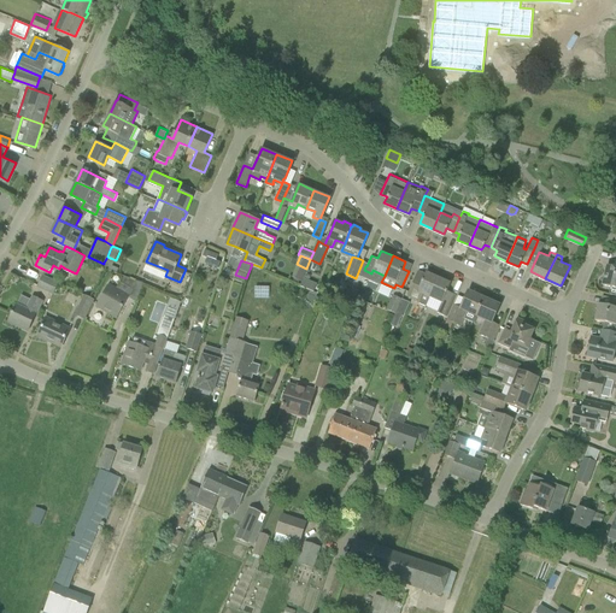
[(608,264),(603,283),(610,284),(609,292),(615,293),(615,265),(608,264)]
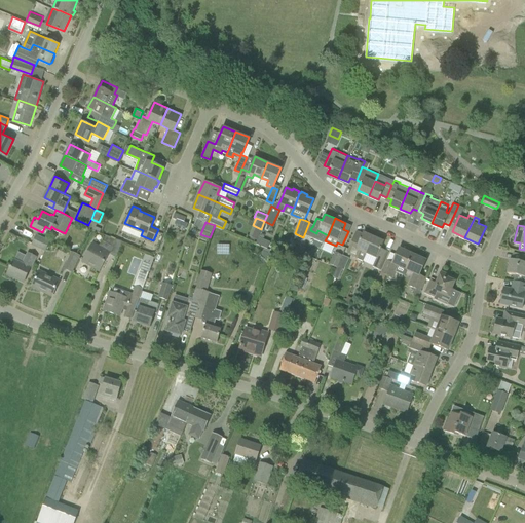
[(358,256),(358,257),(363,260),(367,252),(374,235),(364,230),(361,237),(355,235),(347,252),(358,256)]
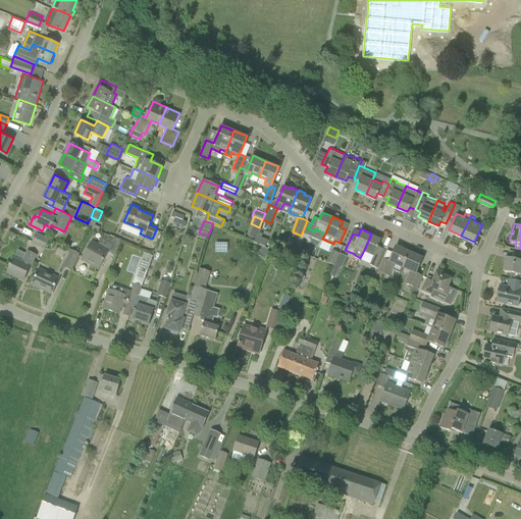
[(99,267),(109,250),(116,254),(122,238),(105,231),(98,244),(94,241),(95,239),(93,238),(82,257),(99,267)]
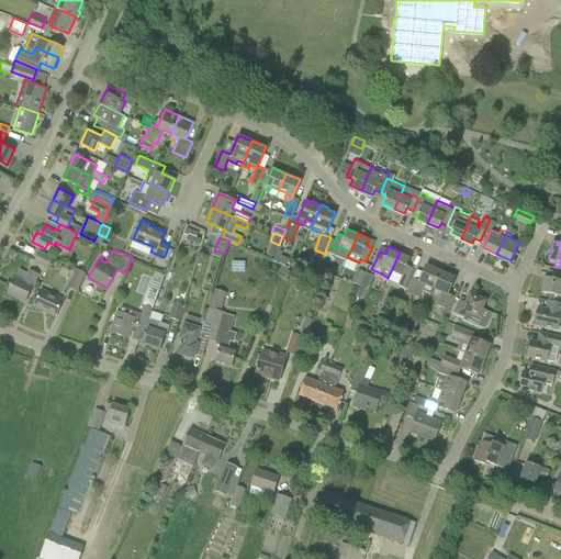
[(35,258),(49,266),(54,257),(38,250),(35,258)]
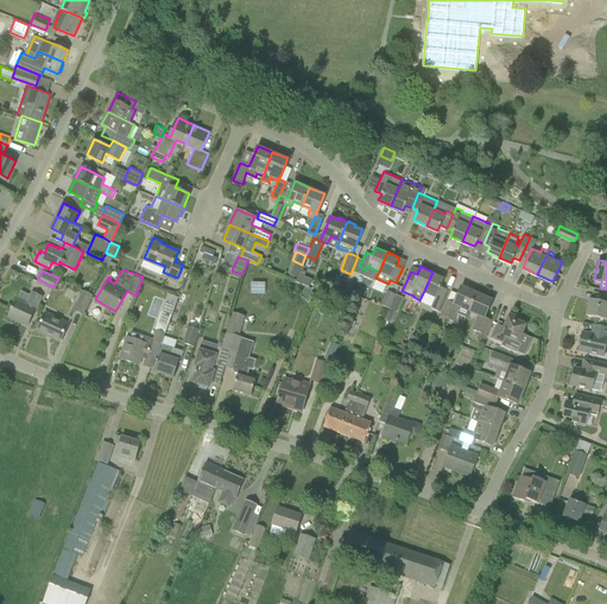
[(296,280),(308,285),(311,278),(298,272),(296,280)]
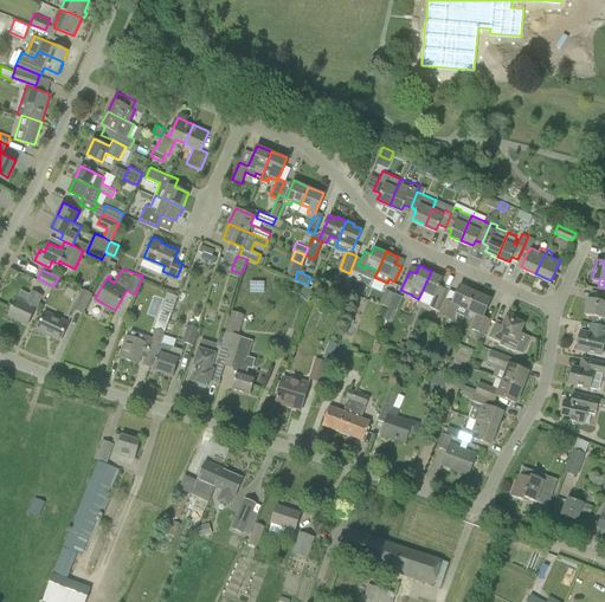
[(443,276),(431,271),(423,290),(433,296),(430,304),(439,309),(448,287),(439,284),(443,276)]
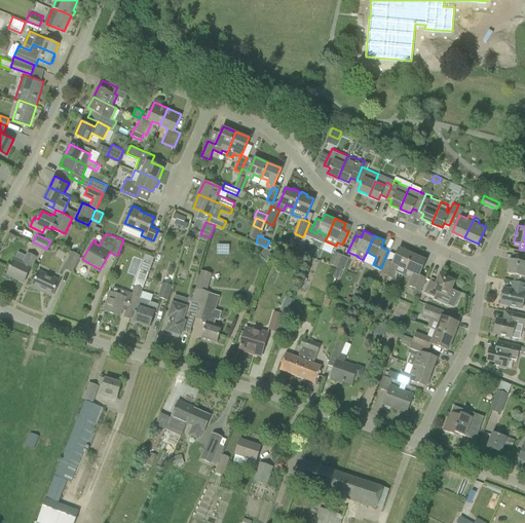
[(413,252),(399,247),(392,261),(386,259),(381,271),(392,275),(398,264),(406,267),(413,252)]
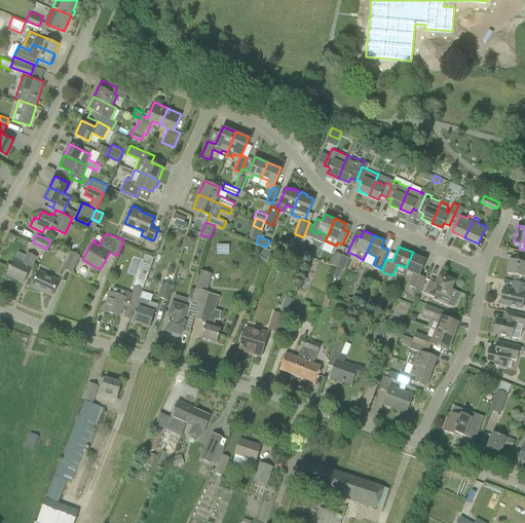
[(260,255),(265,258),(269,251),(264,248),(260,255)]
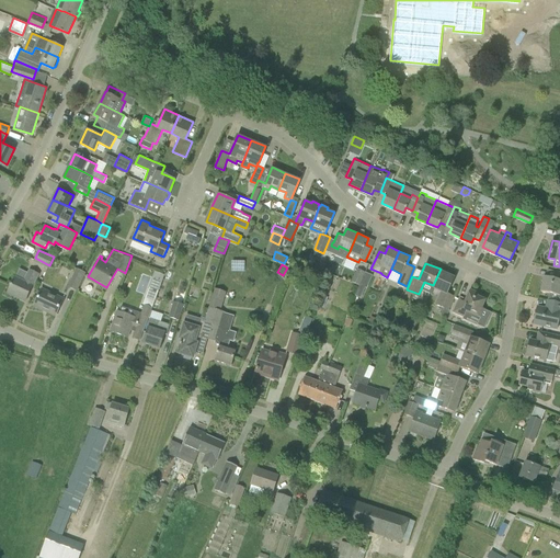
[(77,288),(86,271),(78,266),(77,270),(69,285),(77,288)]
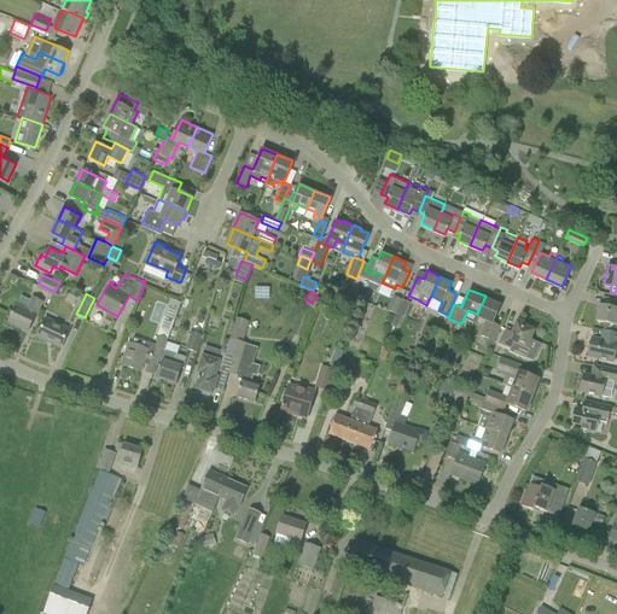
[(388,308),(396,311),(402,297),(394,293),(388,308)]
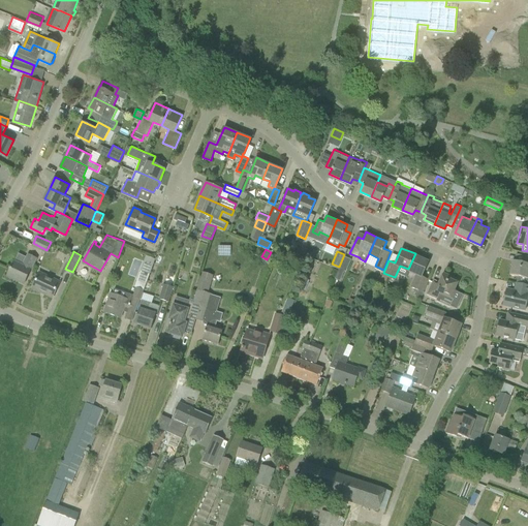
[(415,253),(408,269),(417,273),(412,284),(425,290),(430,278),(423,275),(429,259),(421,256),(422,254),(416,251),(415,253)]
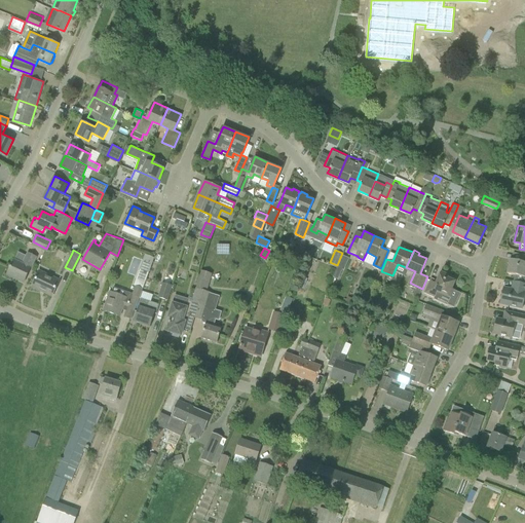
[(24,281),(36,255),(29,252),(24,262),(14,258),(7,272),(24,281)]
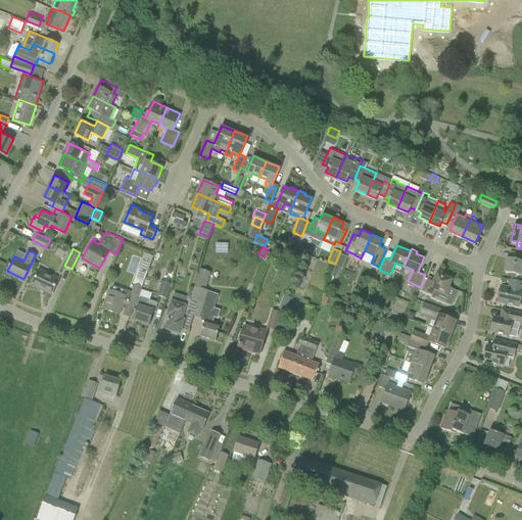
[(504,270),(513,272),(511,278),(520,280),(521,280),(521,251),(518,251),(521,252),(520,258),(507,255),(504,270)]
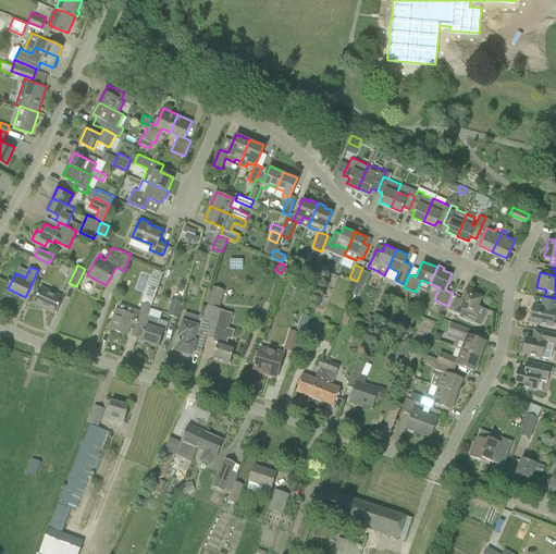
[(152,273),(143,300),(144,300),(151,304),(161,277),(152,273)]
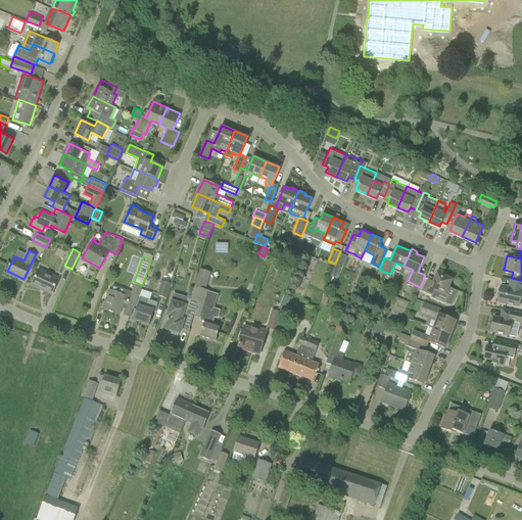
[(307,257),(304,267),(311,269),(314,261),(307,257)]
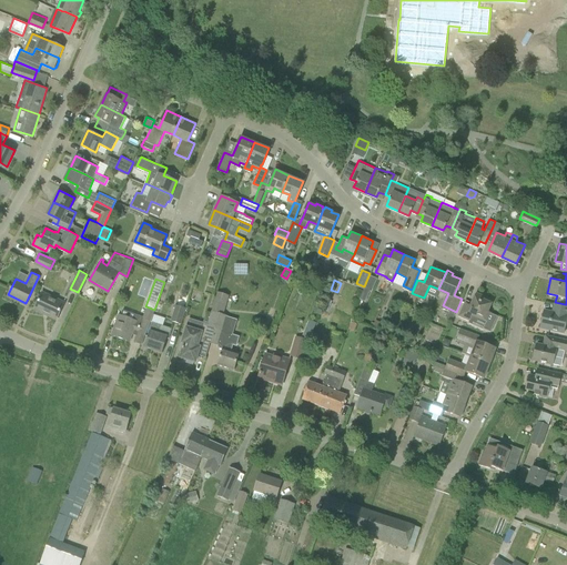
[(365,300),(370,290),(364,286),(360,298),(365,300)]
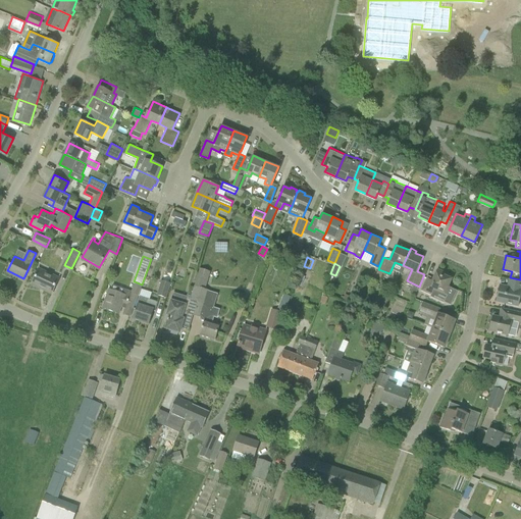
[(60,275),(40,266),(33,282),(34,282),(34,281),(45,287),(45,289),(52,292),(60,275)]
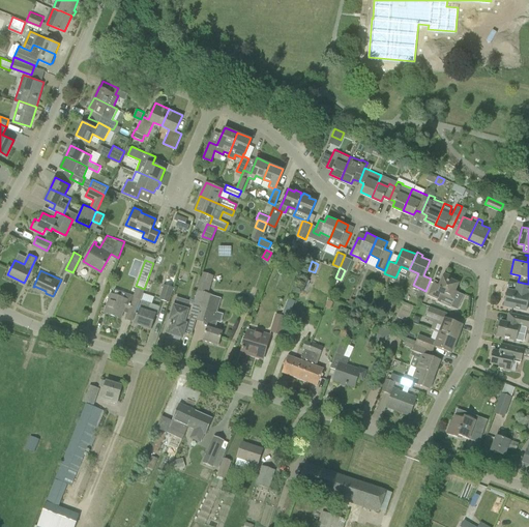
[(211,283),(214,273),(203,270),(200,280),(211,283)]
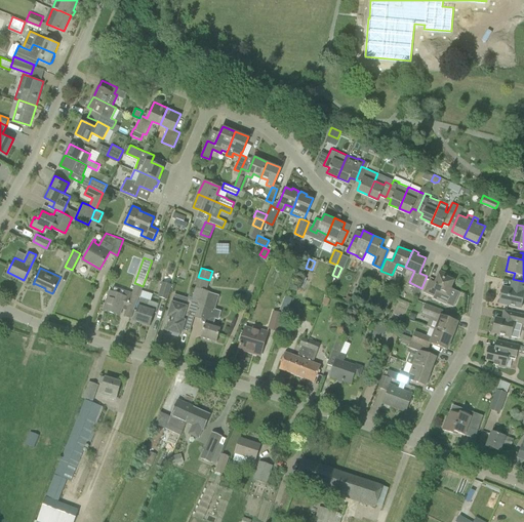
[(163,280),(171,283),(175,272),(166,270),(163,280)]
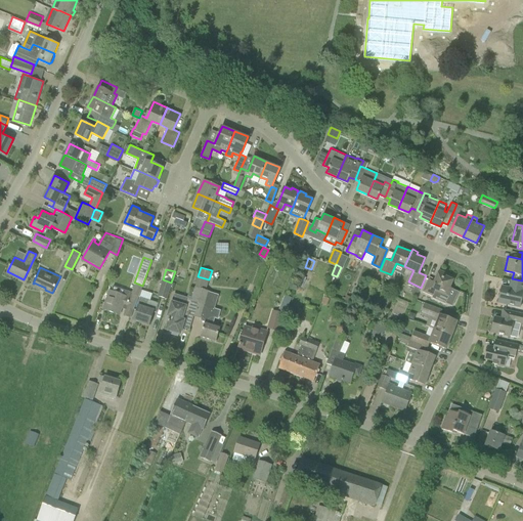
[(430,275),(426,284),(423,290),(433,295),(432,296),(445,302),(452,287),(449,286),(453,278),(444,274),(445,271),(439,269),(435,278),(430,275)]
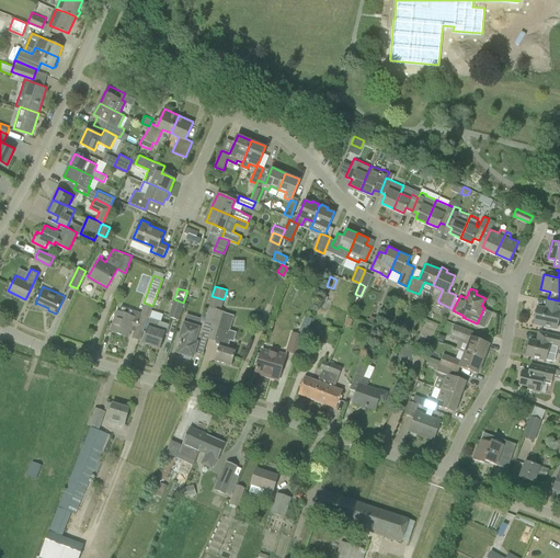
[(559,300),(558,300),(548,298),(547,298),(545,306),(537,304),(533,321),(557,327),(559,316),(559,300)]
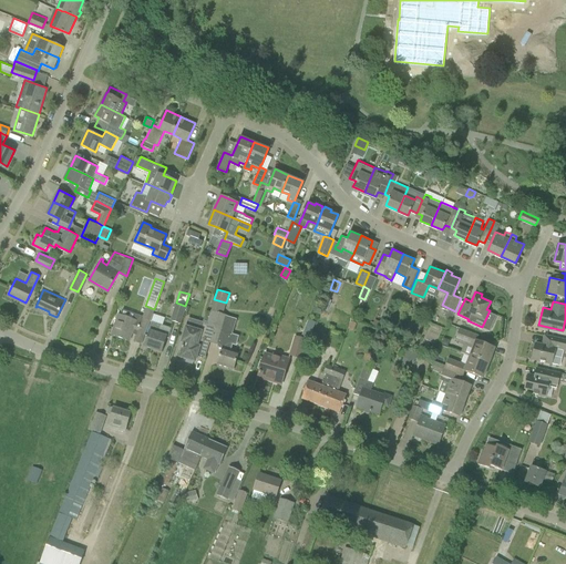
[(181,321),(185,306),(176,303),(171,319),(181,321)]
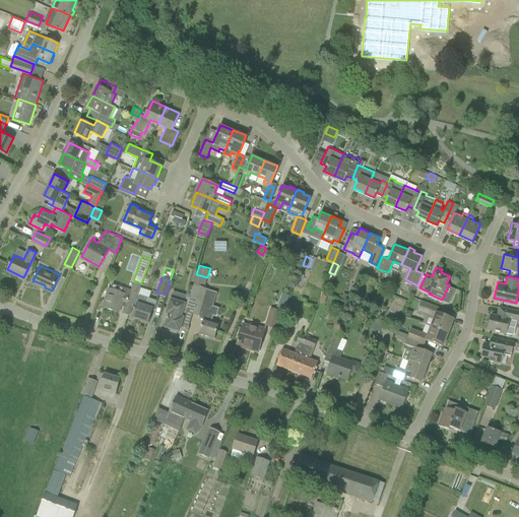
[(110,286),(103,305),(119,311),(123,301),(127,302),(127,303),(133,306),(141,283),(134,280),(131,288),(124,285),(113,281),(111,287),(110,286)]
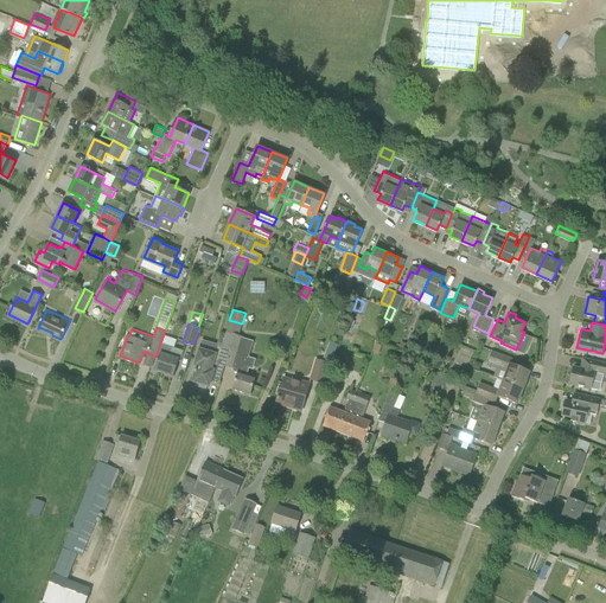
[(223,342),(222,347),(229,350),(224,364),(225,364),(230,365),(238,335),(227,332),(223,342)]
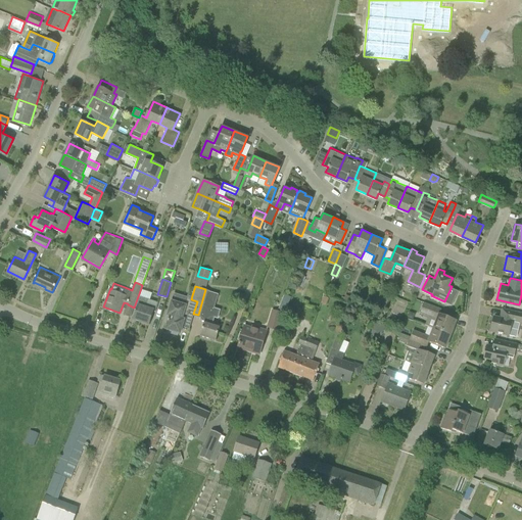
[(205,289),(198,315),(200,316),(199,319),(204,320),(200,334),(216,338),(220,324),(212,322),(215,316),(211,315),(215,306),(219,292),(208,289),(205,289)]
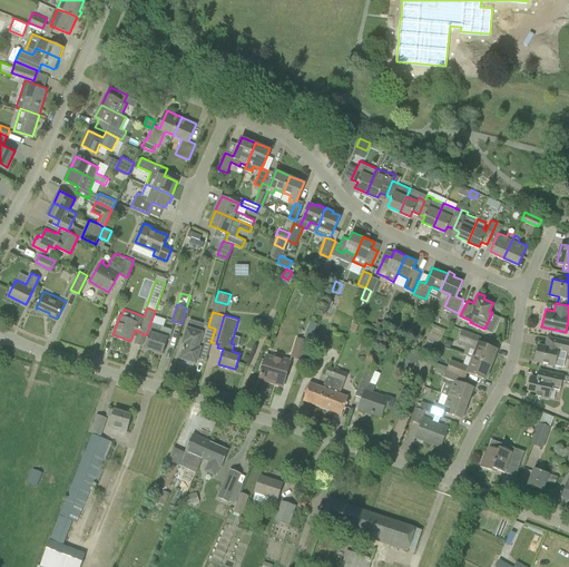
[(163,351),(166,341),(167,336),(169,338),(173,328),(163,324),(154,321),(150,332),(146,345),(163,351)]
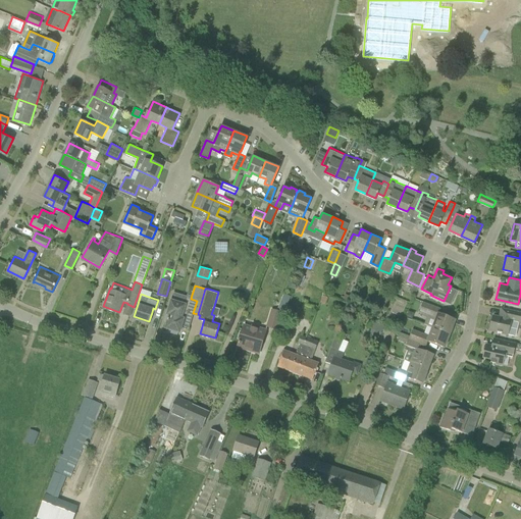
[(191,299),(192,295),(189,294),(186,303),(181,302),(181,300),(172,297),(165,319),(167,320),(166,326),(172,328),(171,331),(177,332),(178,330),(179,331),(185,317),(181,316),(184,312),(193,315),(194,313),(193,313),(197,301),(191,299)]
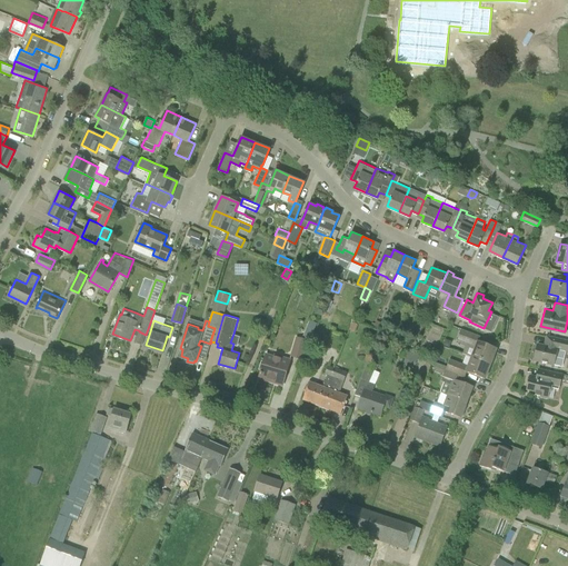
[(358,323),(352,320),(349,327),(356,330),(358,323)]
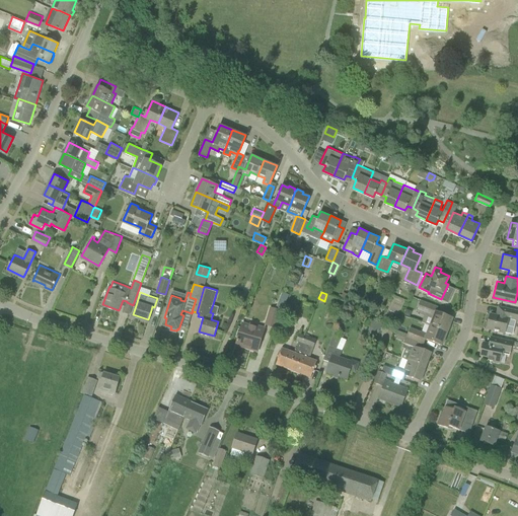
[(267,323),(276,325),(277,323),(286,300),(280,297),(277,304),(278,305),(277,307),(272,305),(267,323)]
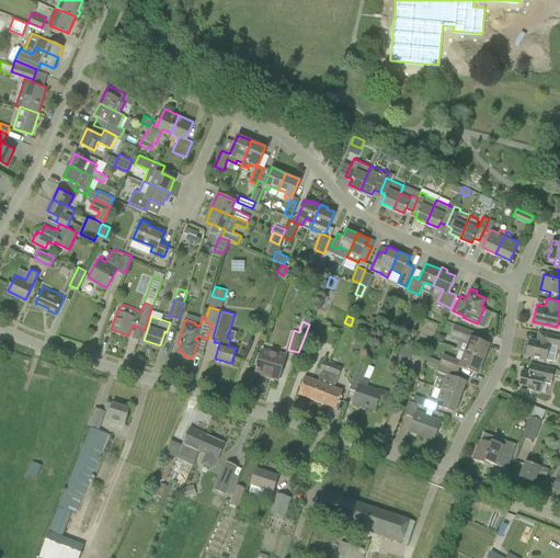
[(469,341),(465,350),(483,357),(489,343),(479,339),(471,336),(473,330),(455,322),(450,333),(469,341)]
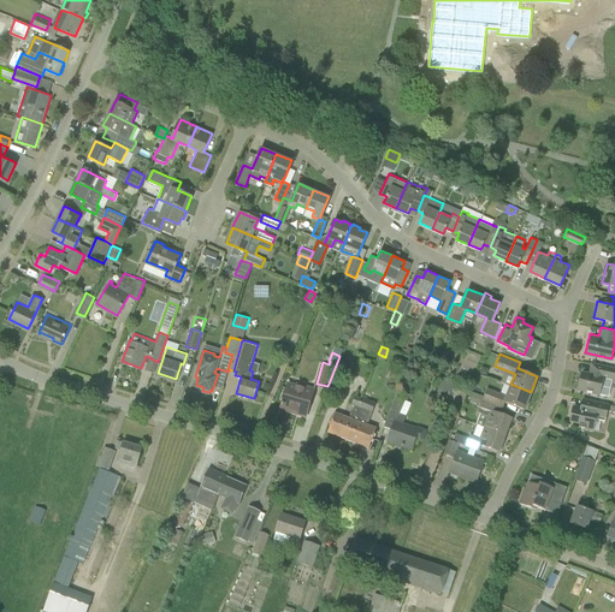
[(589,372),(581,370),(578,387),(609,394),(613,379),(614,379),(614,367),(591,361),(589,372)]
